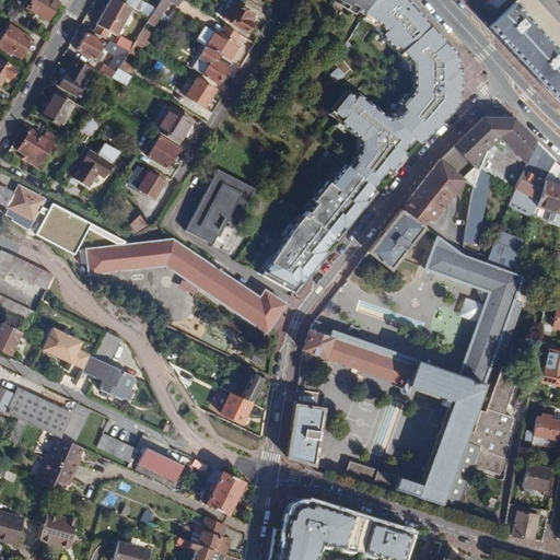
[(47,21),(58,2),(53,0),(31,0),(26,8),(47,21)]
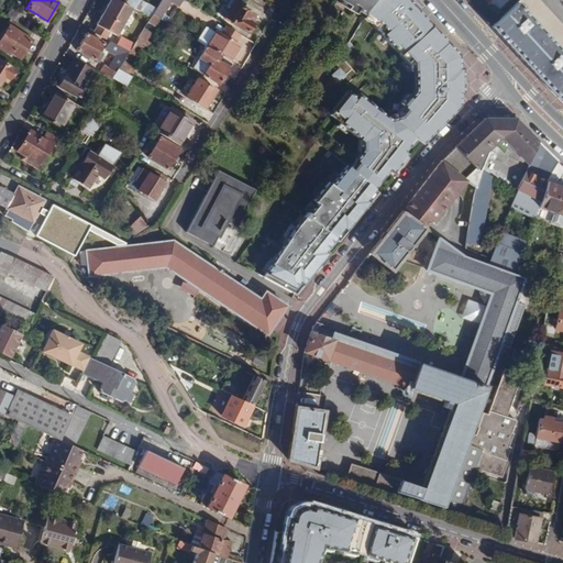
[(117,0),(109,0),(96,25),(109,32),(116,36),(132,8),(124,4),(117,0)]
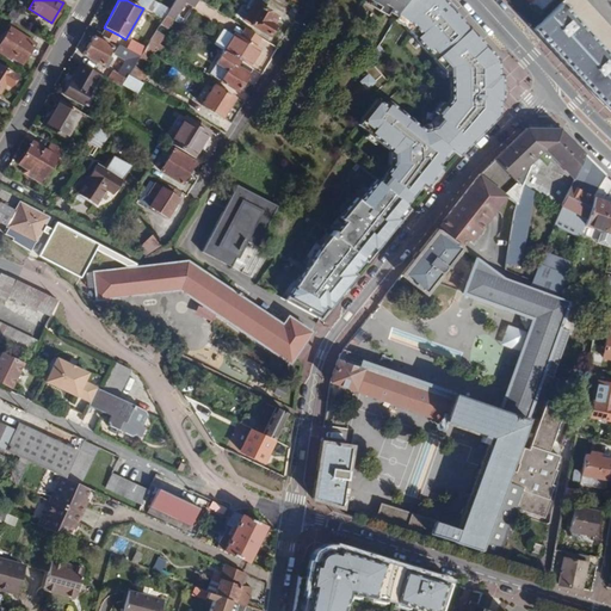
[(136,0),(135,5),(143,8),(146,10),(150,0),(136,0)]
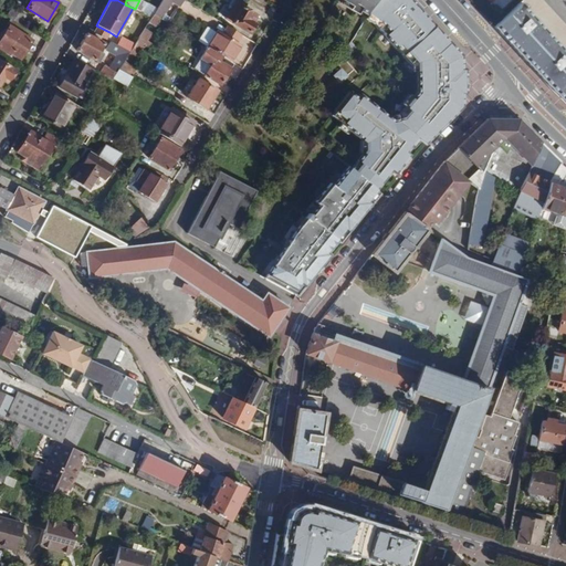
[(161,0),(154,14),(159,19),(160,19),(171,2),(179,7),(182,0),(161,0)]
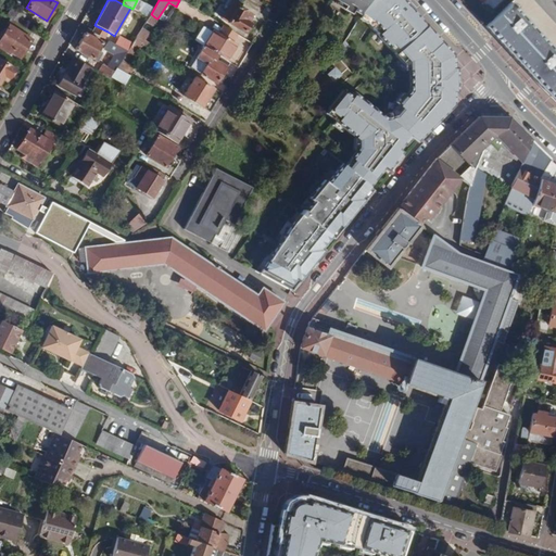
[(231,0),(220,19),(227,22),(243,33),(250,24),(247,23),(243,21),(249,13),(240,8),(241,4),(234,0),(231,0)]
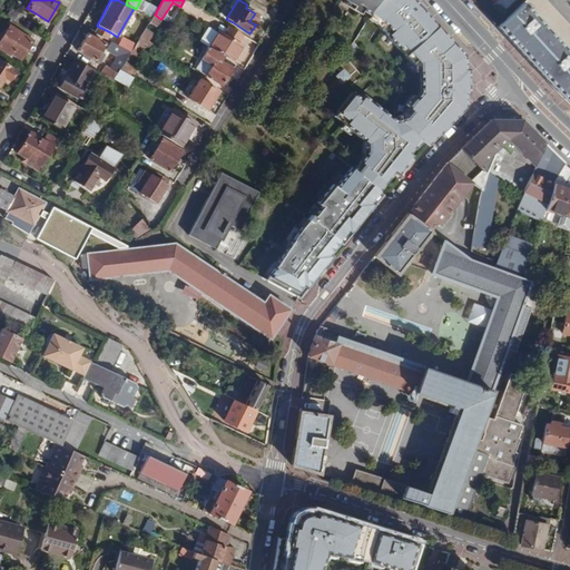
[(377,0),(370,16),(366,21),(375,27),(385,38),(421,77),(422,97),(403,119),(391,119),(363,96),(361,99),(353,94),(338,111),(349,119),(344,124),(353,131),(367,144),(367,153),(359,163),(363,166),(356,174),(377,192),(394,173),(396,174),(404,164),(410,157),(409,156),(421,137),(426,145),(440,131),(439,129),(445,123),(448,124),(463,108),(463,94),(463,79),(463,70),(463,56),(458,50),(438,29),(422,11),(411,0),(377,0)]
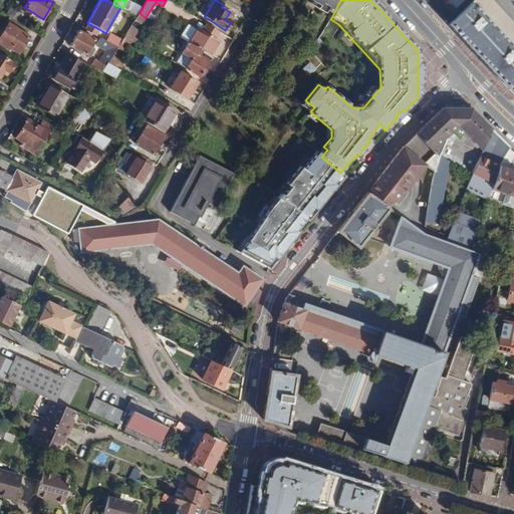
[(309,0),(311,1),(326,10),(333,14),(340,0),(309,0)]
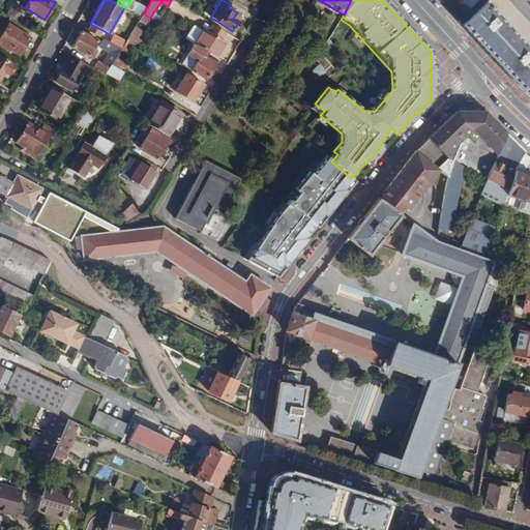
[(457,0),(468,10),(478,0),(457,0)]
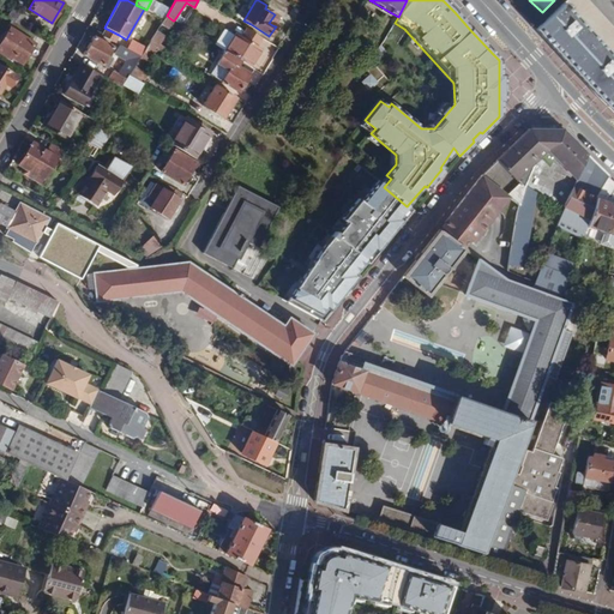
[(613,29),(587,0),(566,0),(536,29),(613,112),(613,29)]
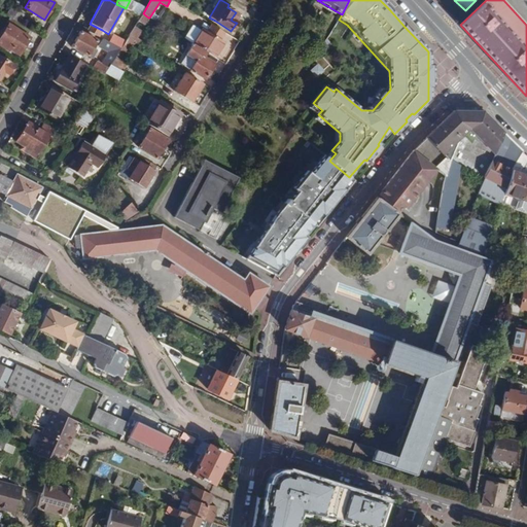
[(332,13),(335,10),(319,1),(317,4),(332,13)]
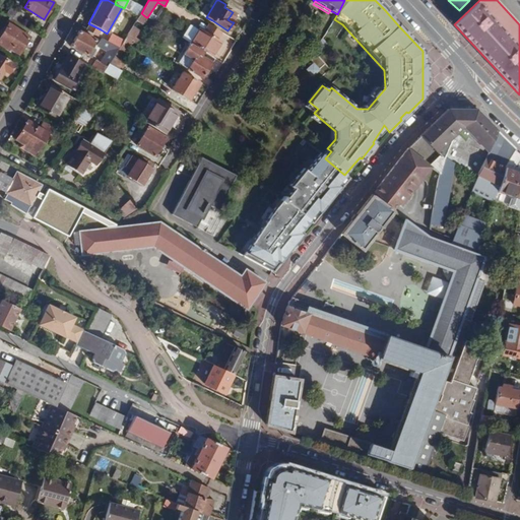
[(6,15),(10,17),(18,22),(23,14),(11,7),(6,15)]
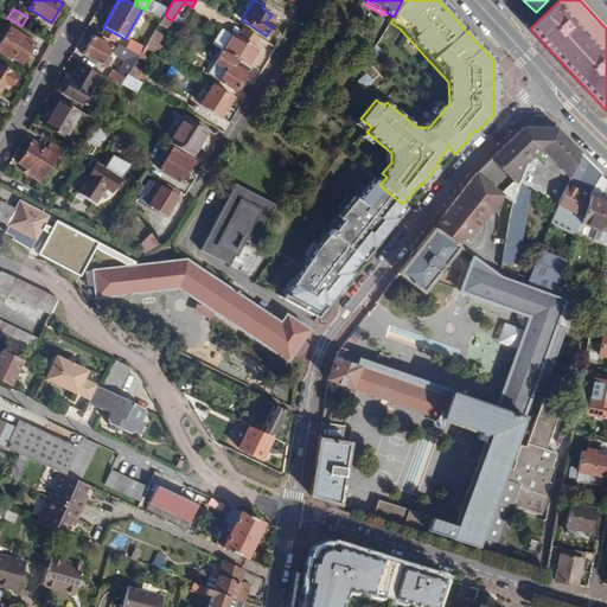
[(165,16),(163,19),(159,25),(166,29),(171,20),(165,16)]
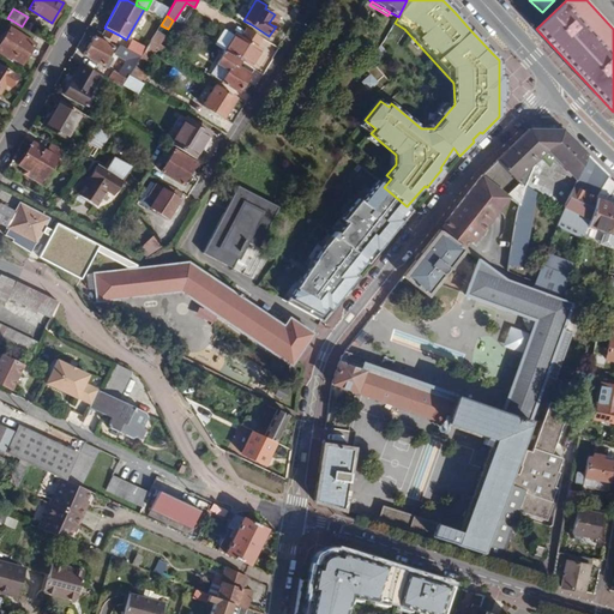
[(31,40),(35,34),(22,26),(12,20),(8,25),(11,28),(0,43),(0,52),(10,59),(11,56),(22,64),(35,43),(31,40)]
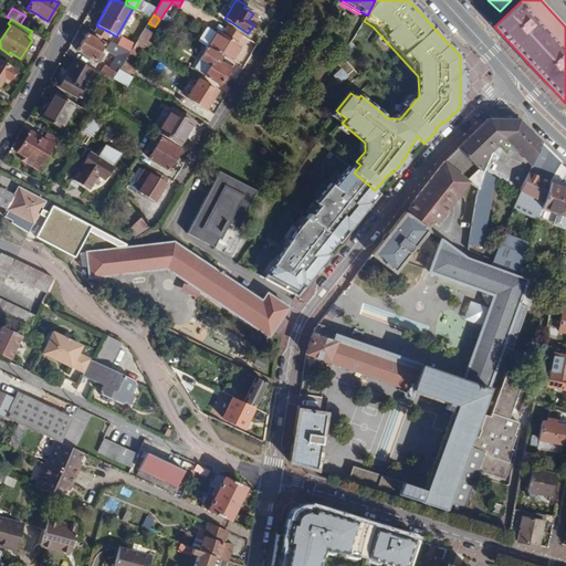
[(152,33),(145,29),(137,41),(143,45),(144,45),(152,33)]
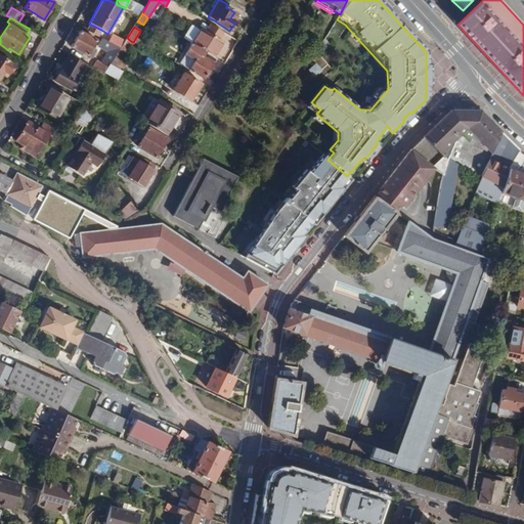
[(201,29),(190,44),(213,57),(217,51),(214,49),(220,40),(218,39),(205,31),(201,29)]
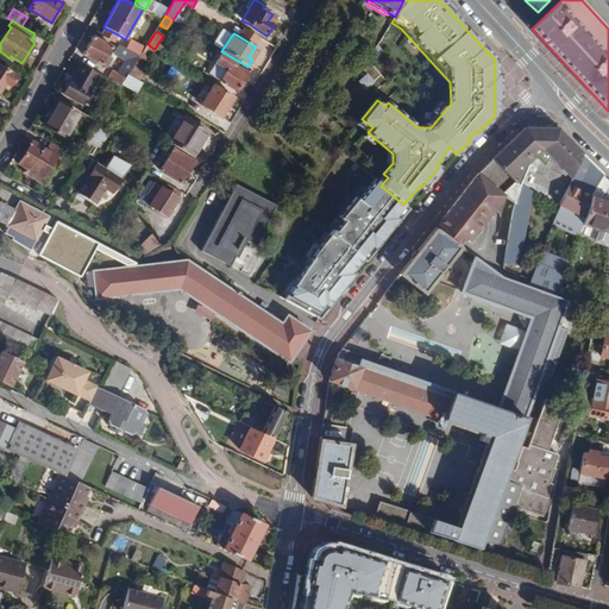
[(111,46),(93,36),(83,54),(101,64),(111,46)]
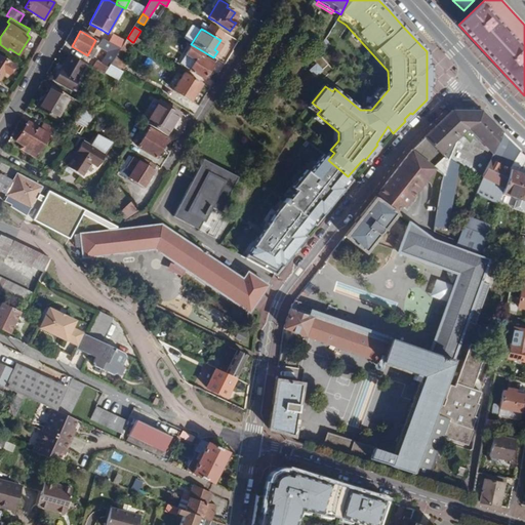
[(120,49),(124,42),(112,36),(108,42),(120,49)]
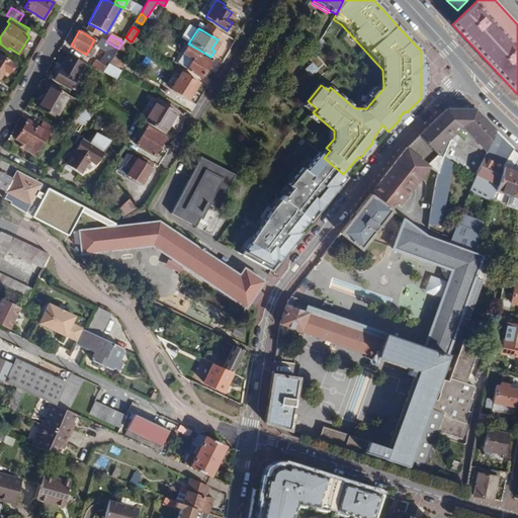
[(131,41),(125,37),(122,41),(118,49),(124,52),(131,41)]
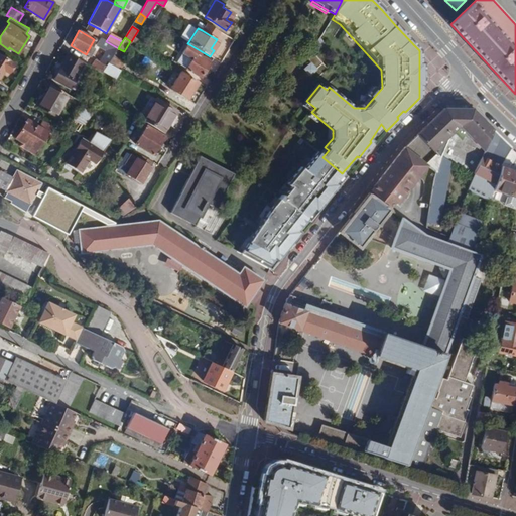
[(106,41),(100,38),(96,45),(105,50),(99,61),(94,59),(90,68),(101,75),(104,71),(108,63),(112,56),(118,48),(106,41)]
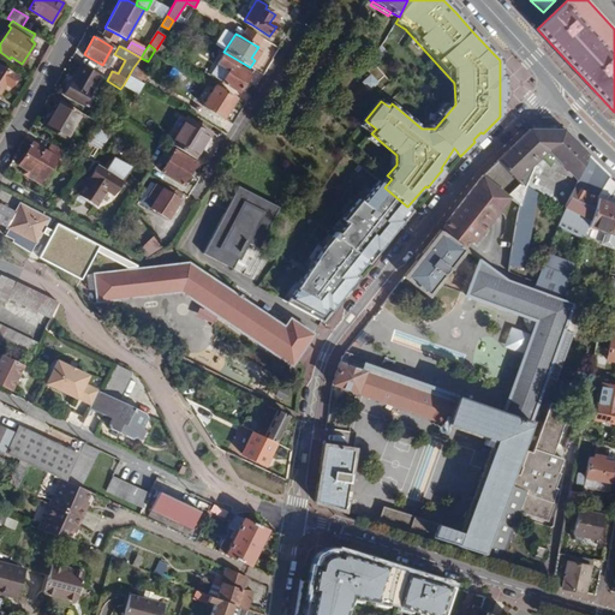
[(250,67),(224,52),(210,75),(239,93),(254,69),(250,67)]
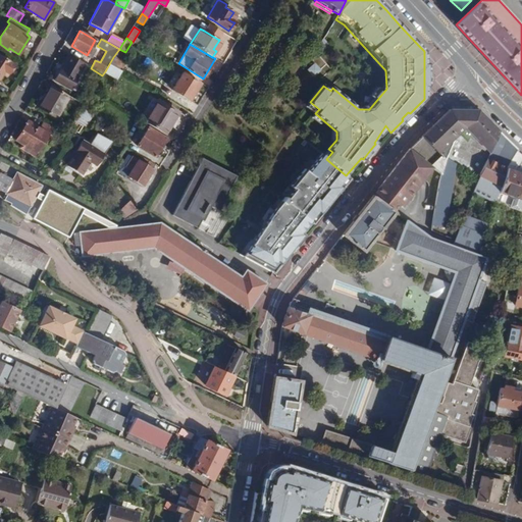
[(69,89),(85,64),(67,54),(53,80),(69,89)]
